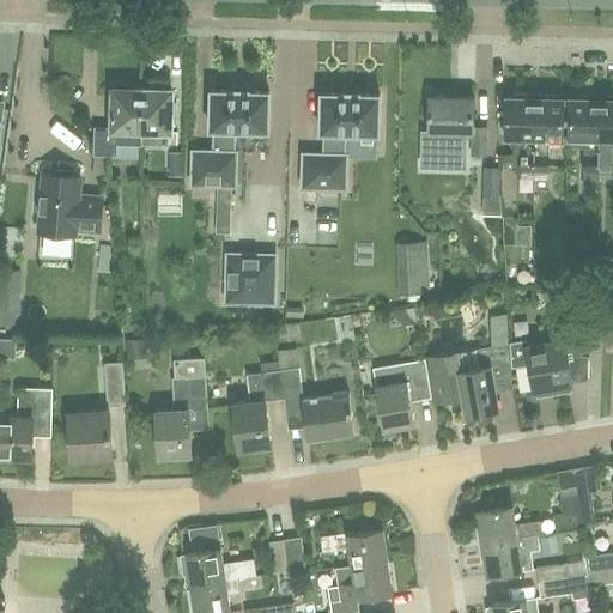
[(110,114),(110,128),(95,128),(93,156),(115,156),(119,157),(119,144),(139,145),(139,129),(141,85),(127,84),(125,87),(111,87),(110,99),(107,99),(105,114),(110,114)]
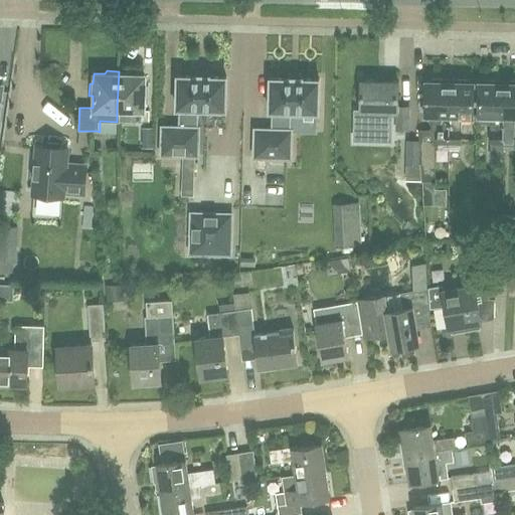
[(119,122),(120,109),(130,110),(130,121),(140,121),(149,122),(149,112),(142,111),(142,110),(142,97),(145,97),(146,84),(142,84),(143,75),(131,74),(129,71),(119,71),(117,109),(117,122),(119,122)]
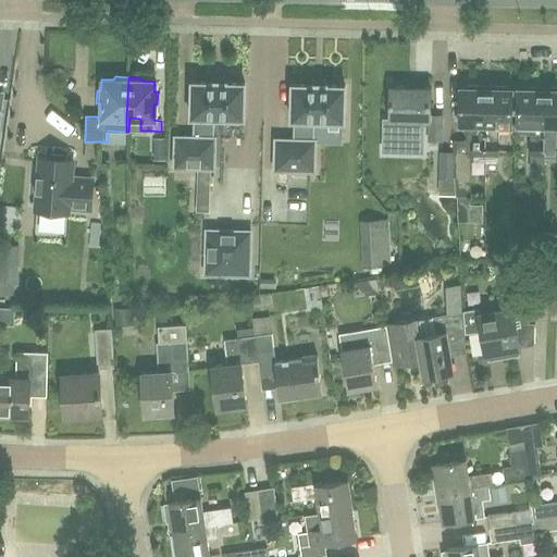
[(242,119),(242,120),(244,120),(244,116),(245,86),(245,84),(243,84),(226,84),(226,82),(211,82),(211,83),(195,83),(195,82),(192,82),(192,85),(193,85),(192,115),(190,118),(194,118),(194,137),(177,137),(177,136),(175,136),(175,139),(175,165),(174,165),(174,168),(176,168),(212,169),(214,169),(214,166),(214,140),(215,140),(215,137),(214,137),(214,118),(242,119)]
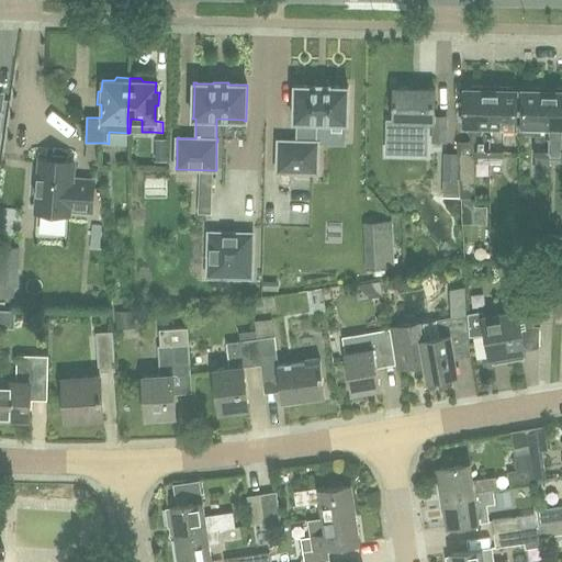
[(348,89),(348,87),(346,87),(346,88),(329,87),(329,86),(314,85),(314,87),(298,86),(295,86),(295,88),(294,120),(294,122),(296,122),(296,121),(298,121),(296,142),(280,141),(278,141),(278,143),(279,143),(278,170),(277,172),(280,172),(280,171),(315,172),(315,173),(317,173),(317,171),(318,144),(318,142),(317,142),(317,122),(345,123),(348,123),(348,121),(347,121),(348,89)]
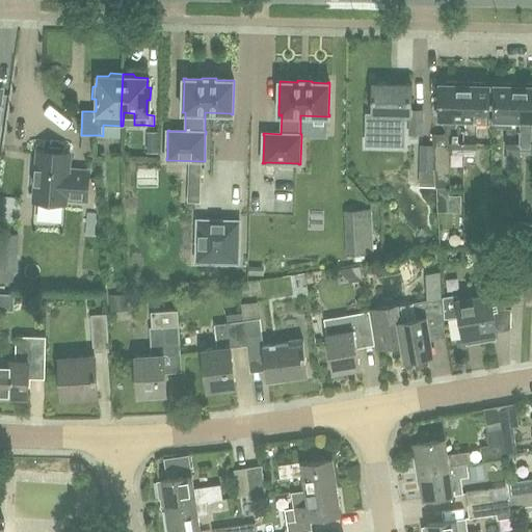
[(461,155),(463,85),(458,85),(458,82),(445,81),(445,85),(440,85),(437,118),(444,130),(444,134),(431,134),(431,144),(434,187),(447,186),(447,185),(450,185),(450,154),(461,155)]
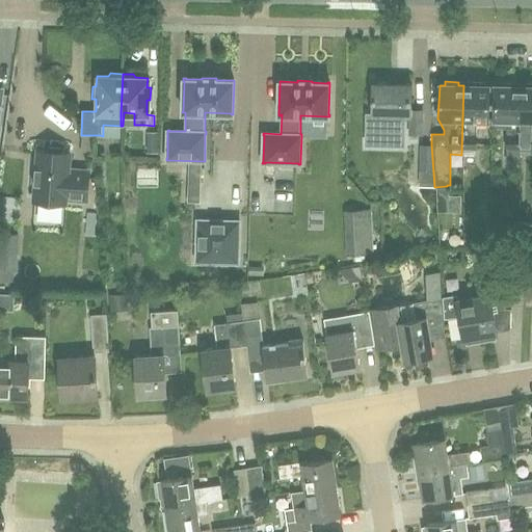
[(408,133),(419,134),(423,134),(424,109),(420,109),(408,109),(409,84),(371,82),(369,115),(386,115),(384,125),(401,125),(402,115),(408,115),(408,133)]
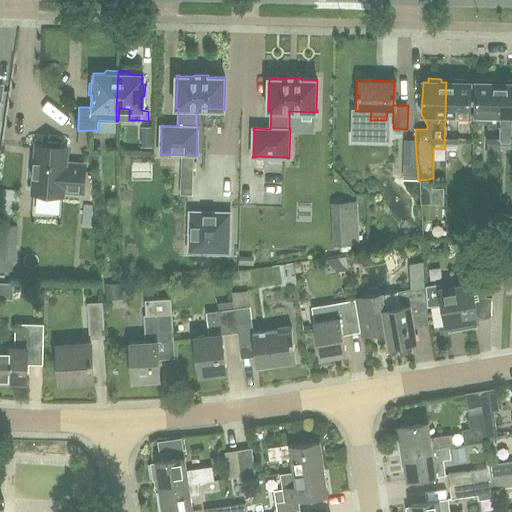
[(446,82),(444,149),(456,149),(457,115),(468,115),(469,83),(466,83),(466,79),(454,79),(454,83),(446,82)]
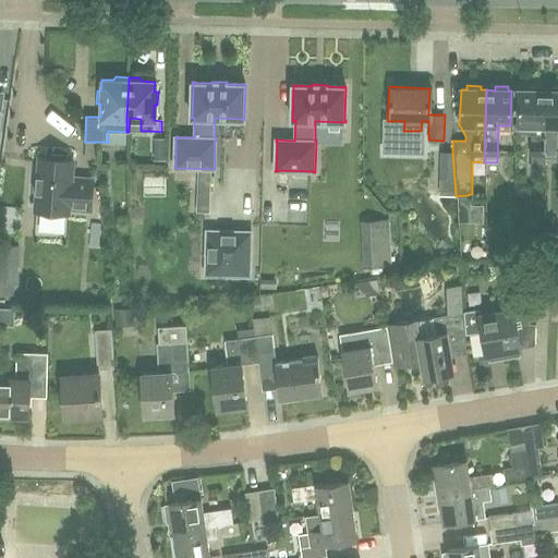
[(544,157),(545,91),(538,91),(538,87),(525,87),(525,91),(519,91),(518,125),(531,125),(531,157),(544,157)]
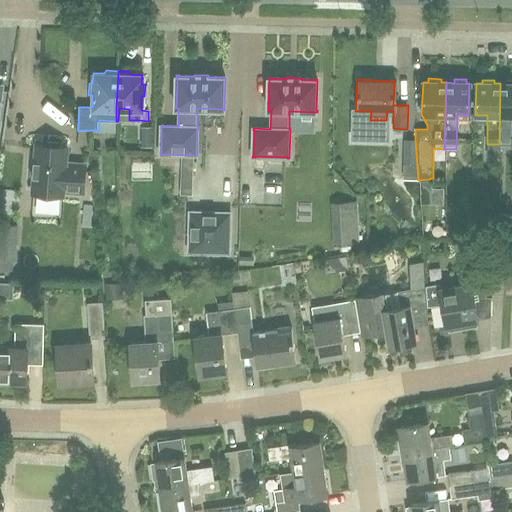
[(511,80),(509,80),(509,84),(500,83),(499,144),(509,144),(510,131),(511,131),(511,80)]
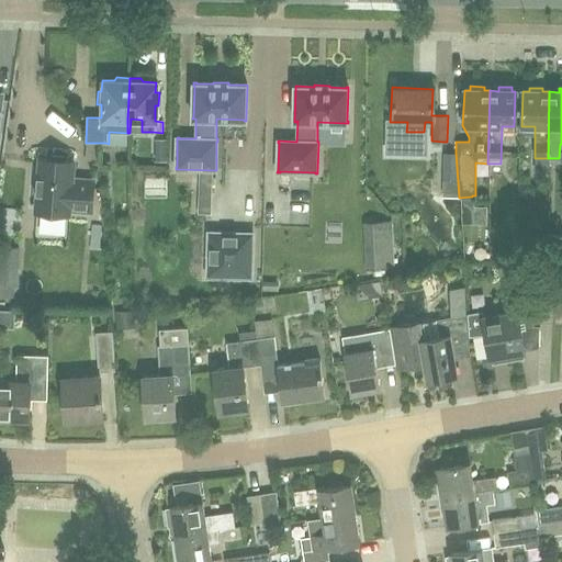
[(456,153),(445,153),(442,197),(459,198),(456,153)]
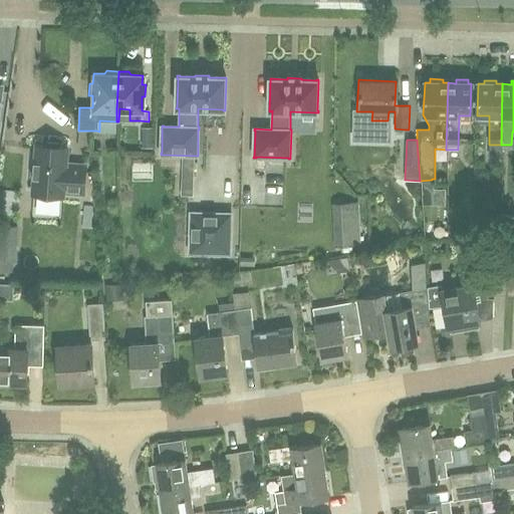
[(83,194),(85,170),(65,168),(66,162),(67,148),(58,148),(58,144),(46,143),(46,147),(37,146),(36,163),(32,163),(31,177),(34,177),(33,194),(63,196),(63,192),(83,194)]
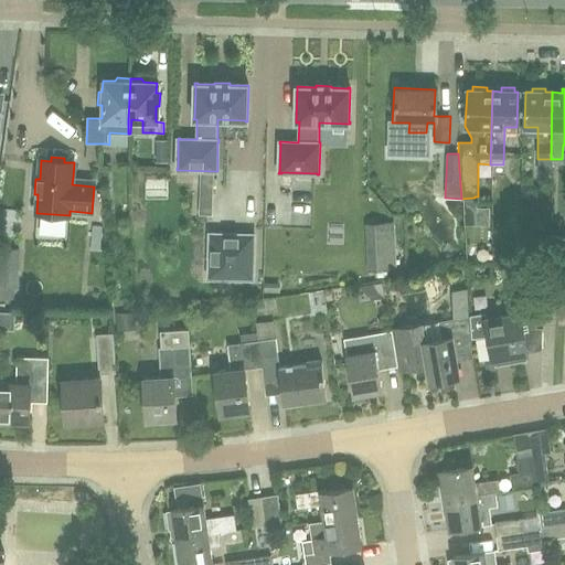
[(213,191),(200,190),(199,215),(212,215),(213,191)]
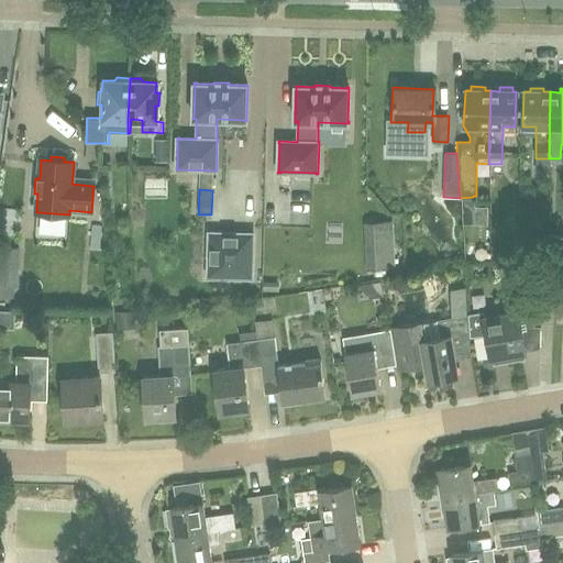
[(374,209),(323,213),(324,234),(375,230),(374,209)]
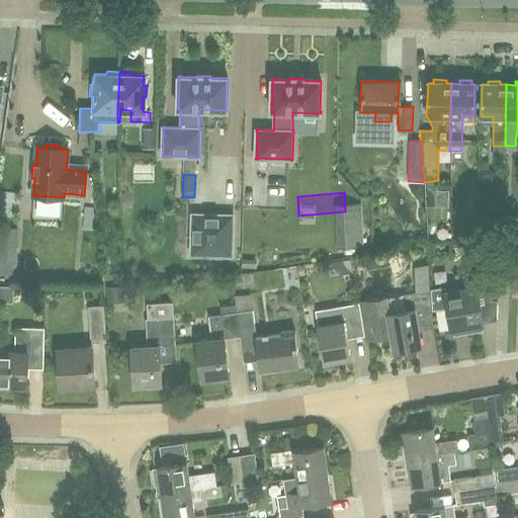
[(496,210),(496,201),(487,200),(486,210),(496,210)]
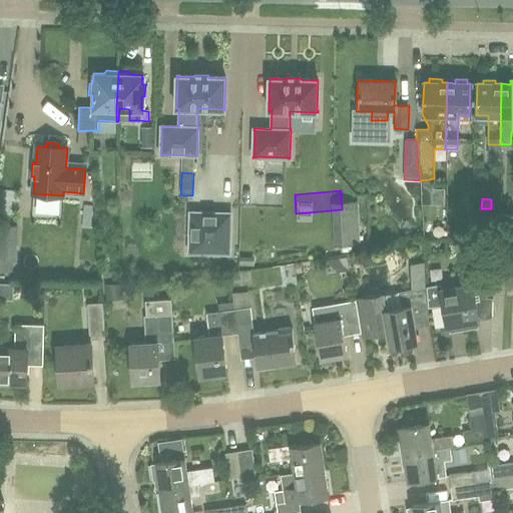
[(230,213),(190,212),(190,252),(230,253),(230,213)]
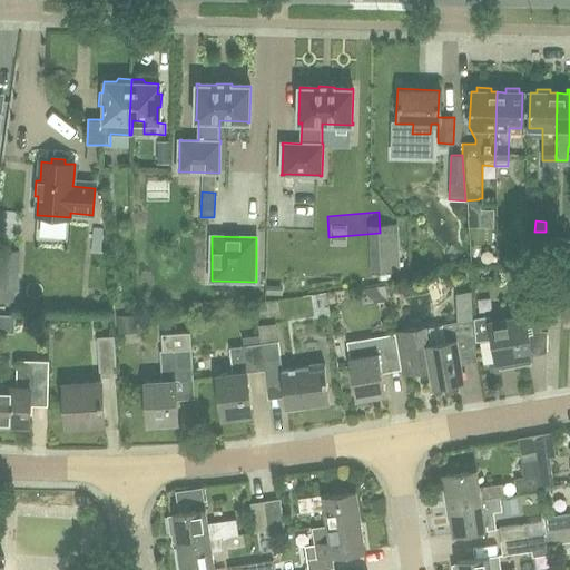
[(569,294),(569,238),(554,238),(553,294),(569,294)]
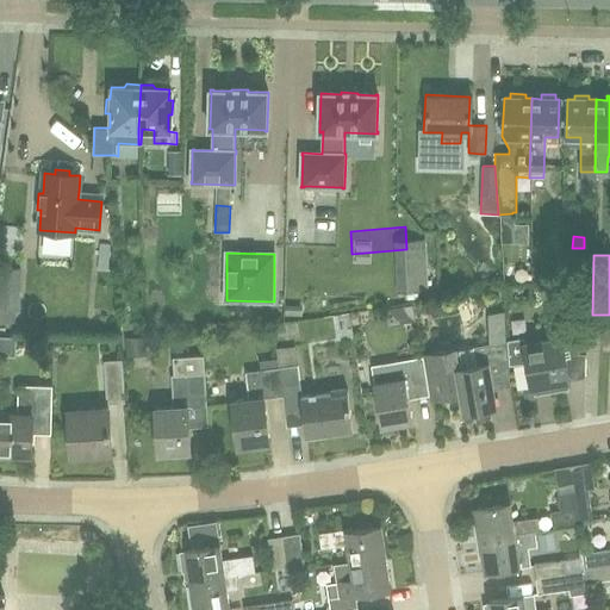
[(425,291),(425,266),(399,267),(400,292),(425,291)]
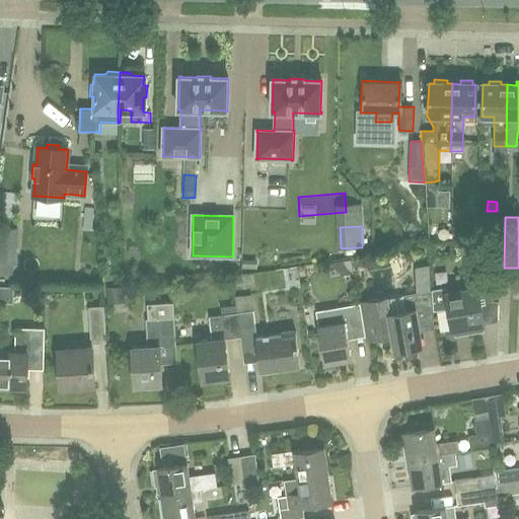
[(0,260),(13,261),(16,229),(0,227),(0,260)]
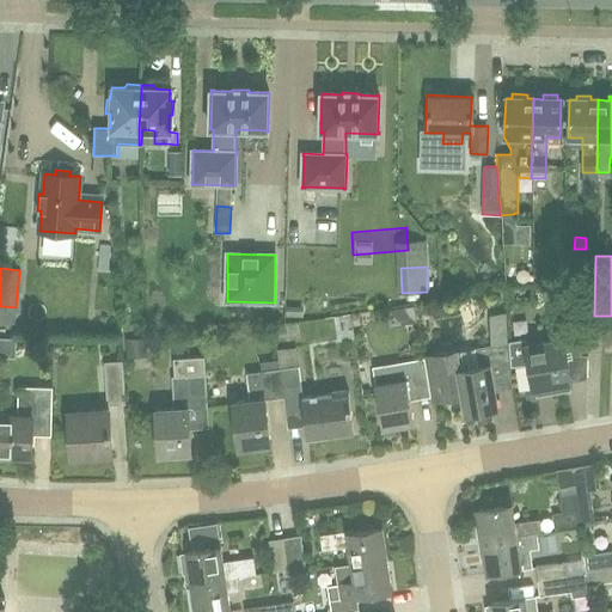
[(577,292),(562,292),(562,305),(577,306),(577,292)]
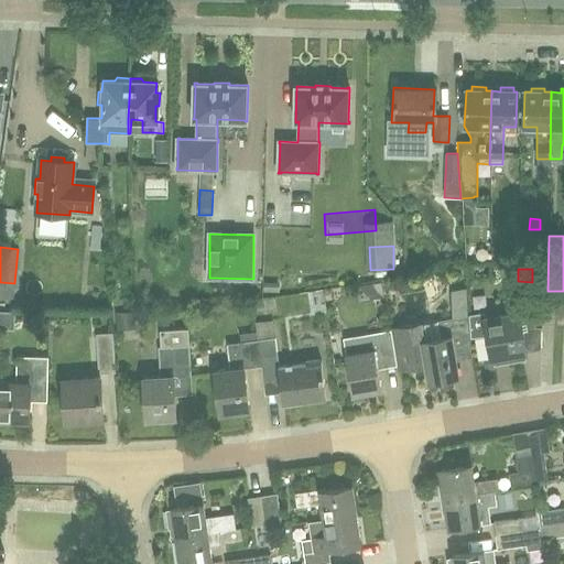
[(280,293),(280,284),(266,284),(266,292),(280,293)]
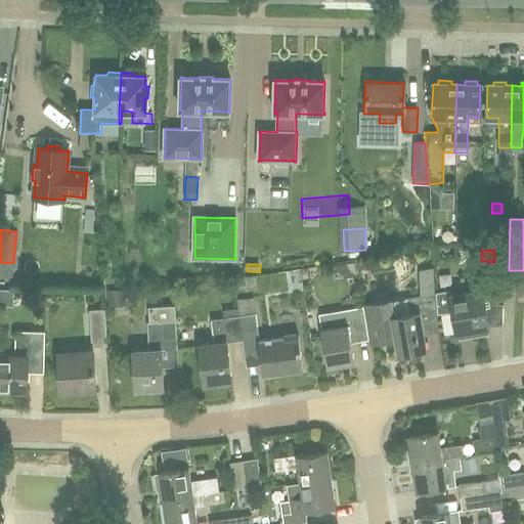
[(523,301),(523,275),(505,275),(504,301),(523,301)]
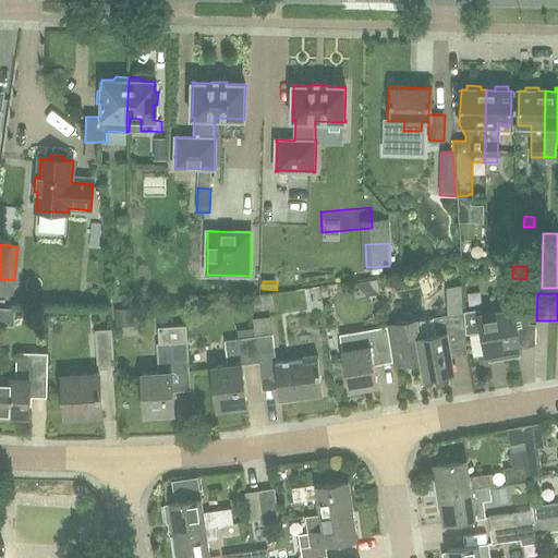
[(116,310),(117,327),(134,326),(133,308),(116,310)]
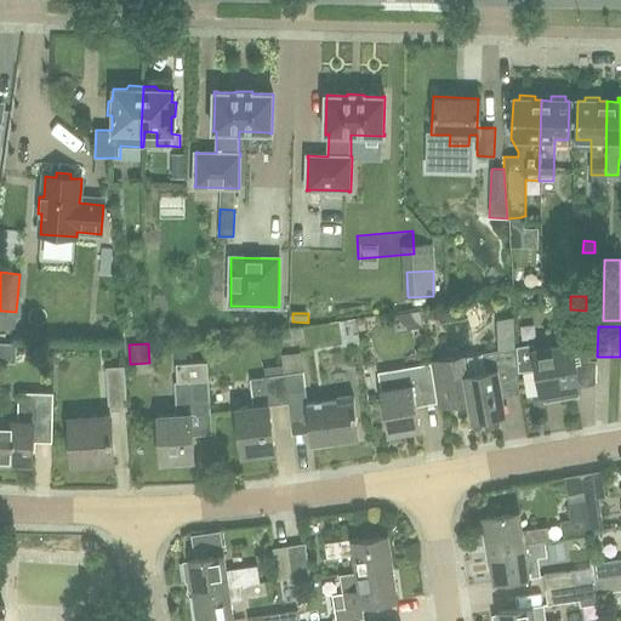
[(541,394),(558,392),(559,399),(580,396),(579,388),(580,388),(573,345),(535,351),(534,345),(517,346),(519,371),(536,369),(541,394)]
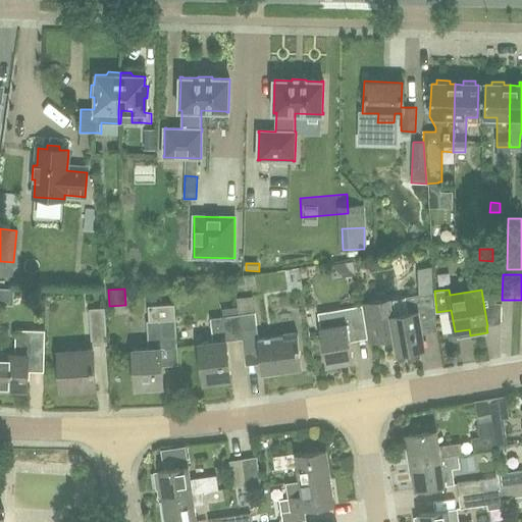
[(361,306),(361,307),(367,338),(368,338),(393,334),(394,340),(397,354),(424,350),(421,333),(418,315),(435,312),(434,293),(404,298),(406,313),(390,315),(387,301),(361,306)]
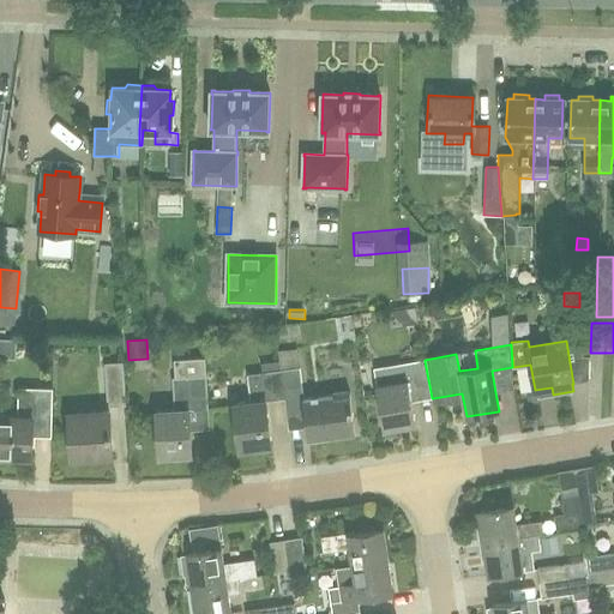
[(175,410),(172,410),(155,411),(158,457),(191,455),(187,410),(206,409),(204,375),(206,375),(205,359),(175,360),(176,378),(173,378),(175,410)]
